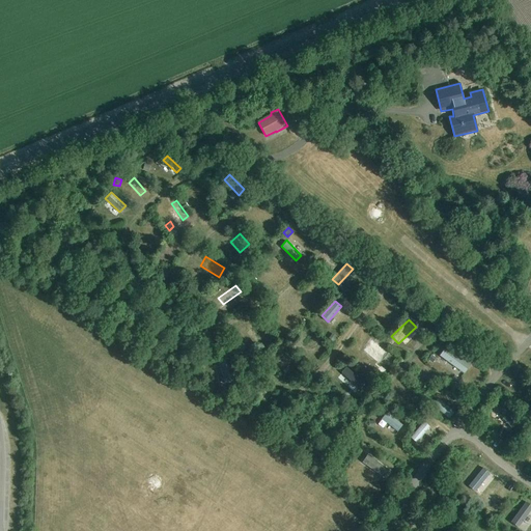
[(250,327),(267,343),(272,337),(255,322),(250,327)]
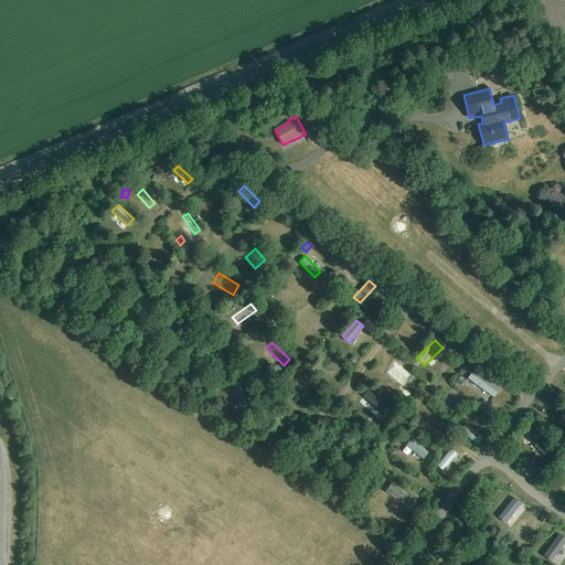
[(323,372),(338,356),(331,351),(318,366),(323,372)]
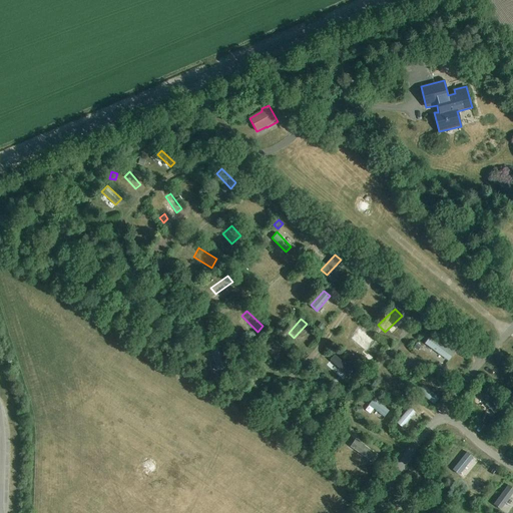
[(318,326),(322,330),(326,325),(321,322),(318,326)]
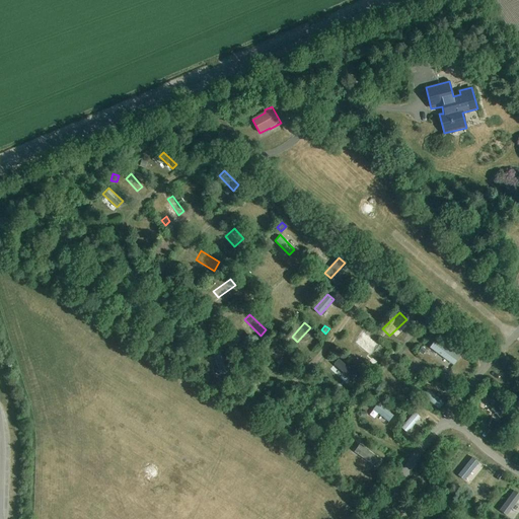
[(359,337),(374,349),(378,344),(363,330),(359,337)]
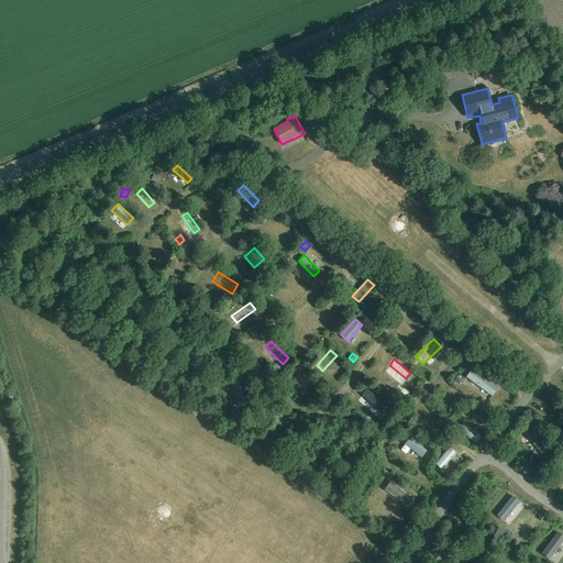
[(499,387),(472,367),(465,377),(494,396),(499,387)]
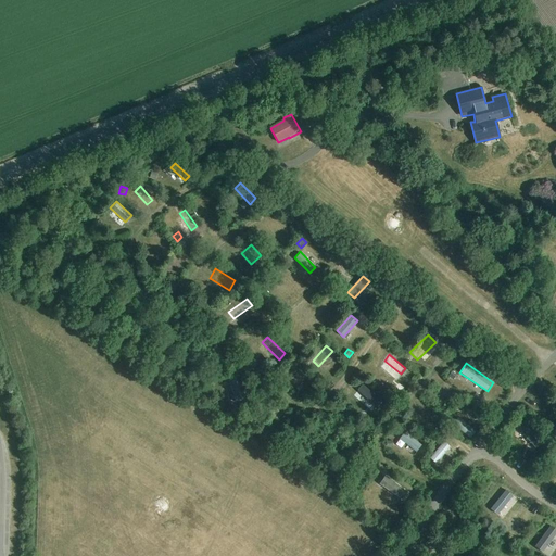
[(308,384),(314,380),(299,365),(293,369),(308,384)]
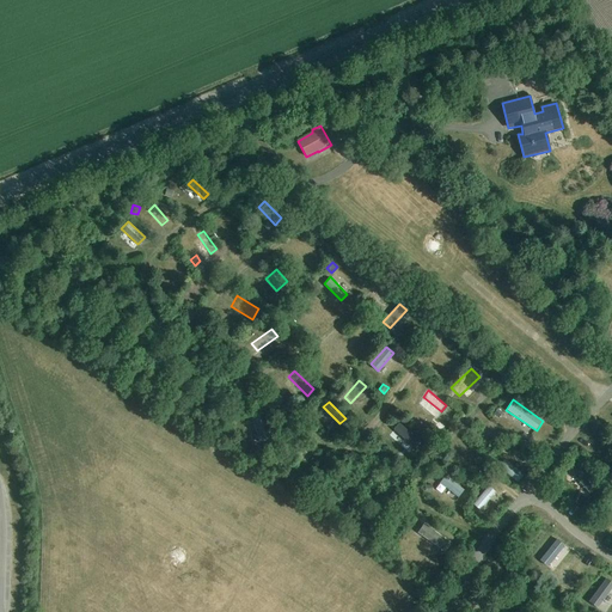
[(258,441),(268,439),(261,415),(251,417),(258,441)]
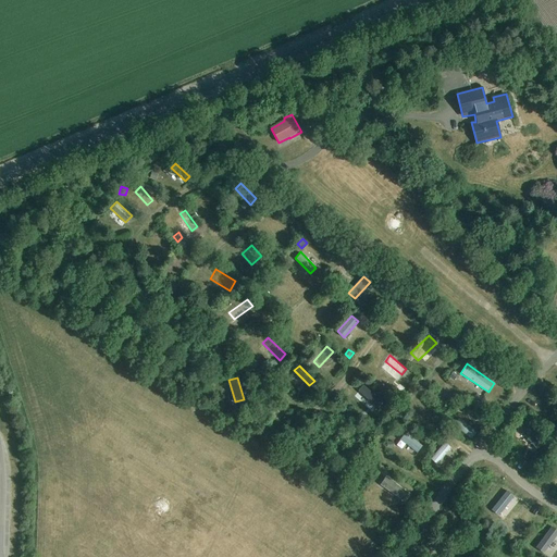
[(358,390),(378,407),(382,401),(363,384),(358,390)]
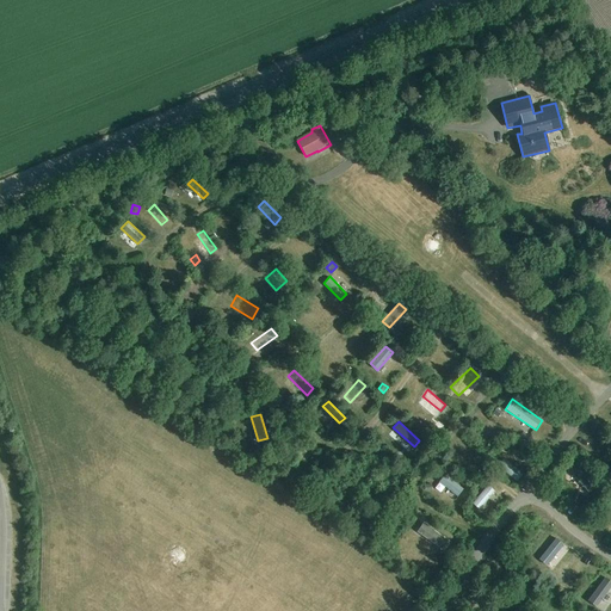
[(505,446),(511,450),(516,444),(510,440),(505,446)]
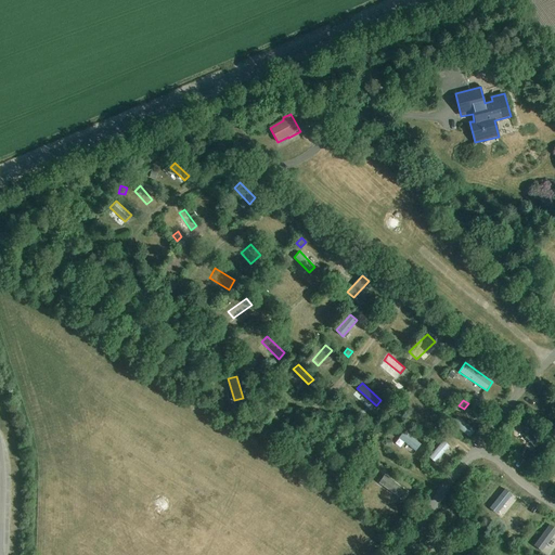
[(475,430),(457,417),(452,424),(470,437),(475,430)]
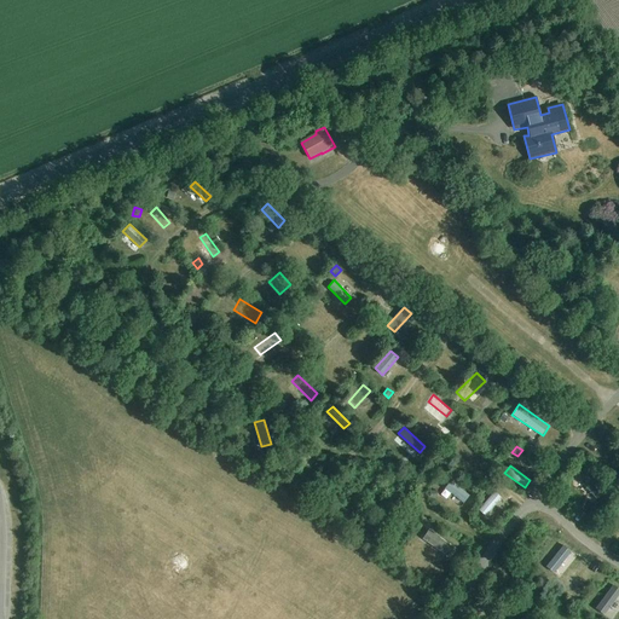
[(586,474),(580,481),(597,498),(603,492),(586,474)]
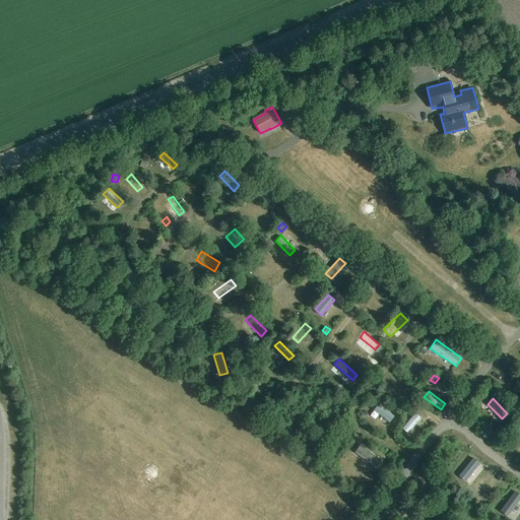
[(394,416),(378,404),(373,410),(389,423),(394,416)]
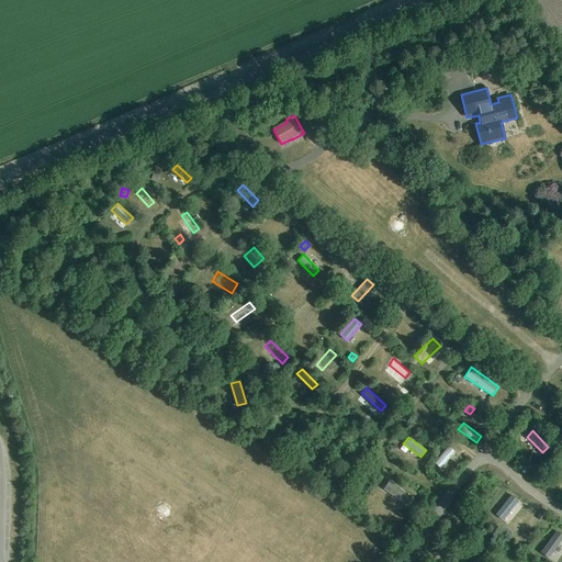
[(454,452),(448,447),(434,463),(440,470),(454,452)]
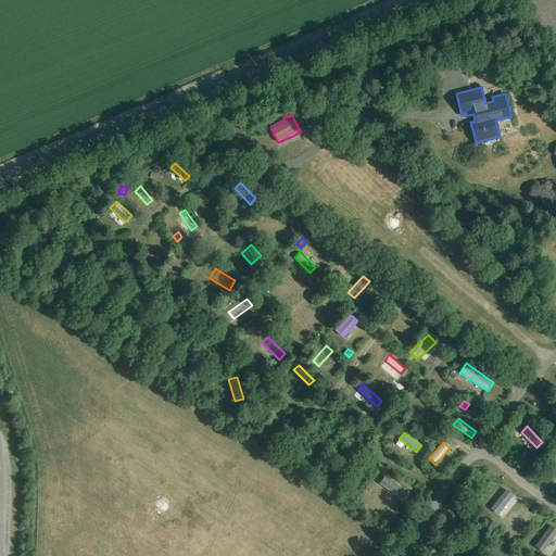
[(412,493),(386,475),(379,483),(405,502),(412,493)]
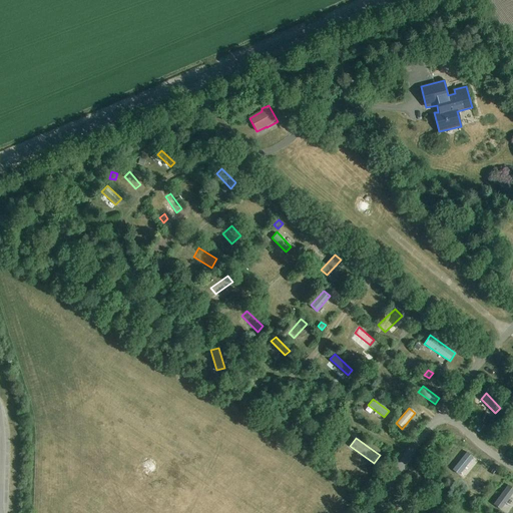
[(469,463),(463,459),(453,474),(459,478),(469,463)]
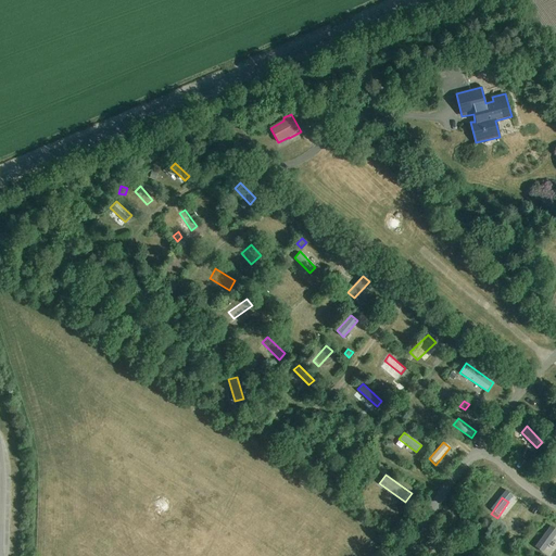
[(543,552),(555,533),(555,528),(551,525),(535,546),(543,552)]
